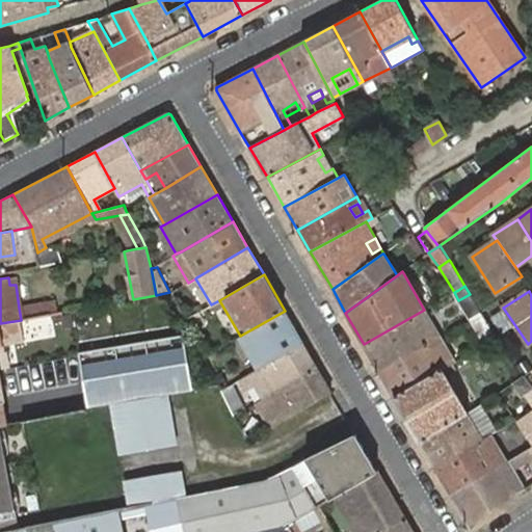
[(19,308),(21,320),(51,314),(56,313),(54,301),(19,308)]
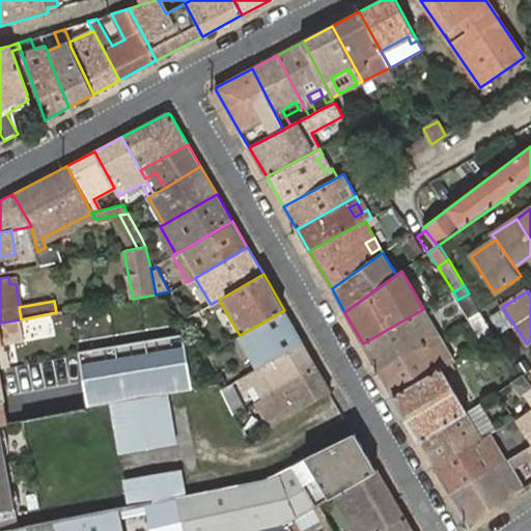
[(423,309),(363,343),(379,370),(439,335),(423,309)]
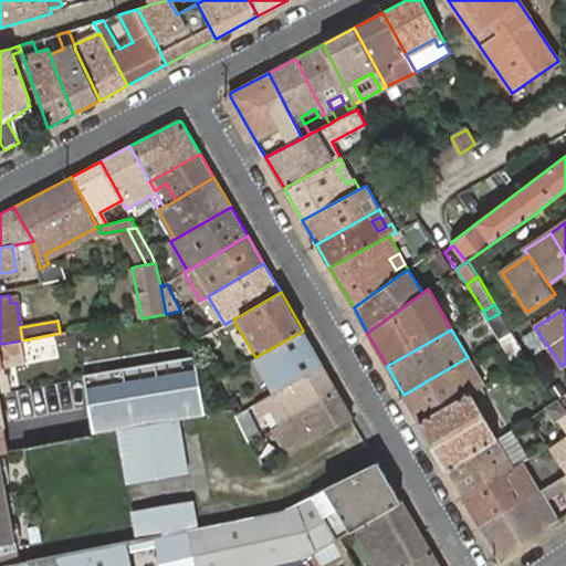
[(322,364),(303,331),(255,357),(275,391),(322,364)]
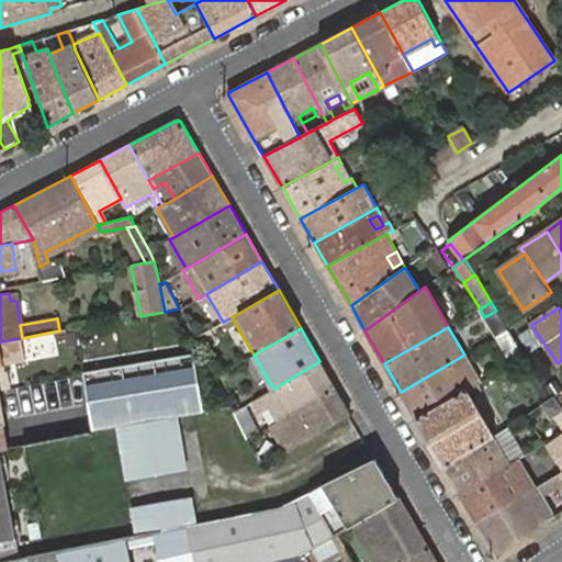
[(512,364),(524,357),(507,329),(495,336),(512,364)]
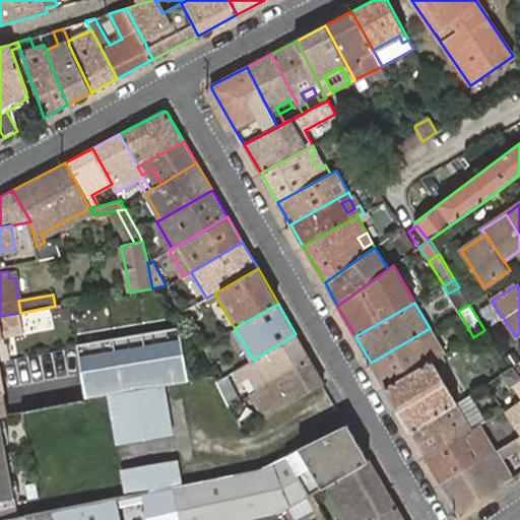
[(0,393),(4,392),(0,370),(0,343),(5,343),(3,336),(53,326),(52,321),(50,307),(20,313),(0,316),(0,393)]
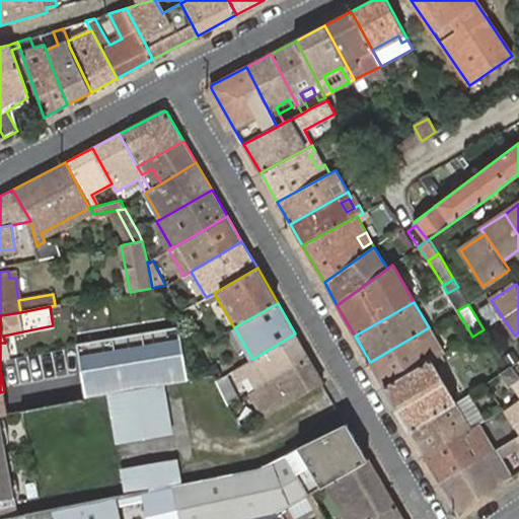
[(76,344),(85,397),(188,379),(179,326),(76,344)]
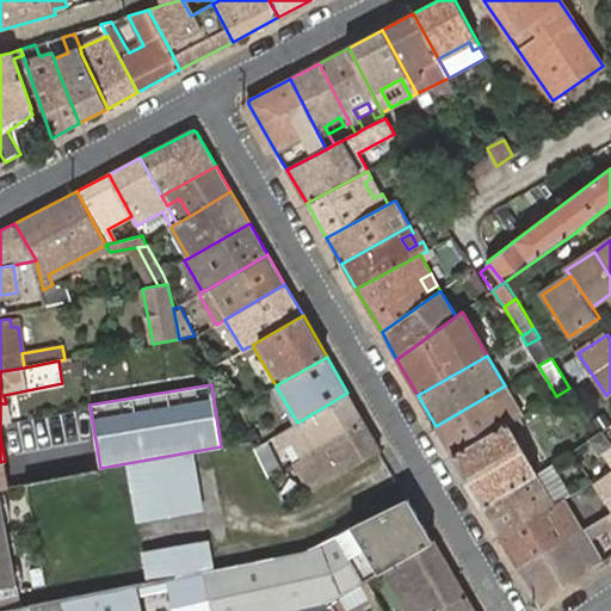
[(505,386),(436,426),(454,456),(508,424),(523,415),(505,386)]
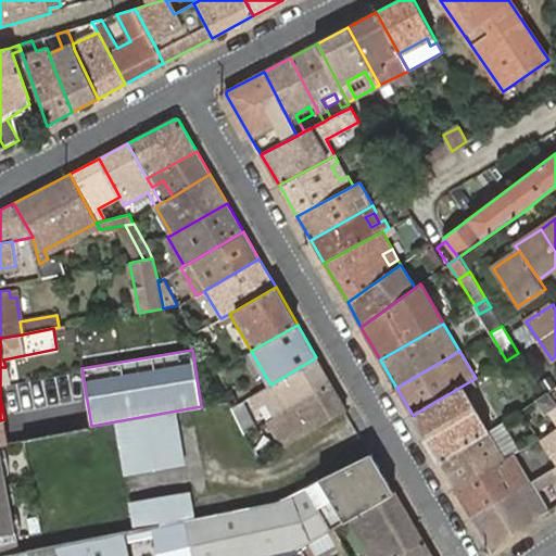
[(331,383),(316,357),(270,384),(261,390),(267,401),(275,415),(277,415),(286,409),(331,383)]
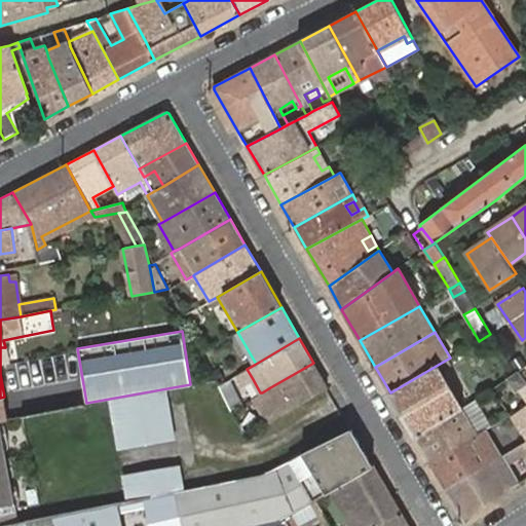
[(328,387),(313,363),(270,387),(262,392),(254,397),(268,422),(286,412),(328,387)]
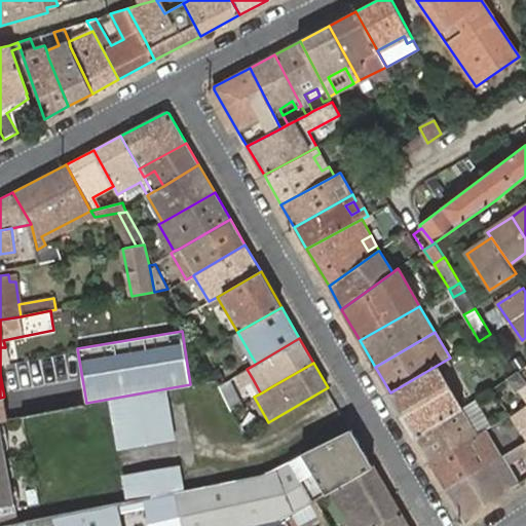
[(415,436),(463,408),(438,365),(390,392),(403,414),(415,436)]
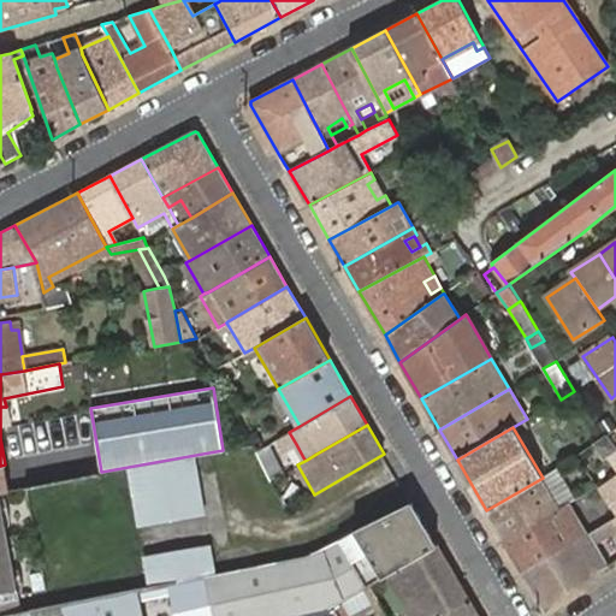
[(615,448),(606,434),(603,438),(596,442),(605,458),(609,456),(615,466),(615,477),(598,487),(615,513),(615,448)]
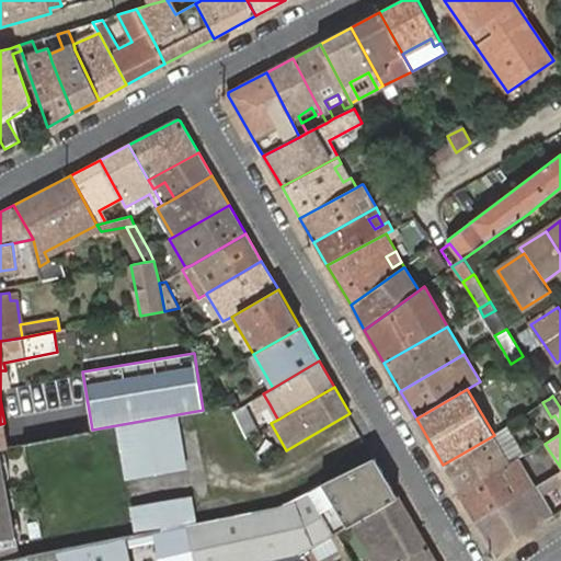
[(180,415),(117,426),(126,479),(190,468),(180,415)]
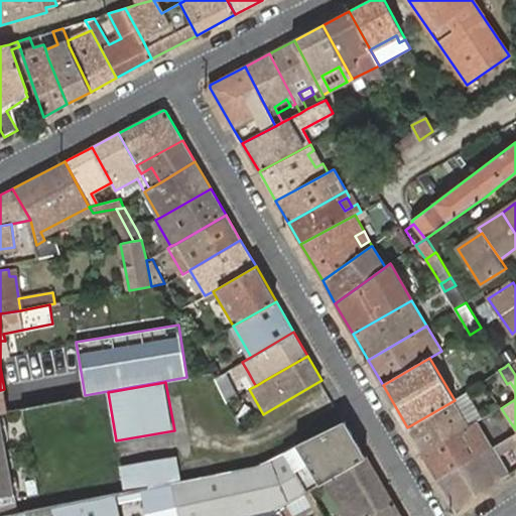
[(470,425),(455,400),(407,427),(422,454),(470,425)]
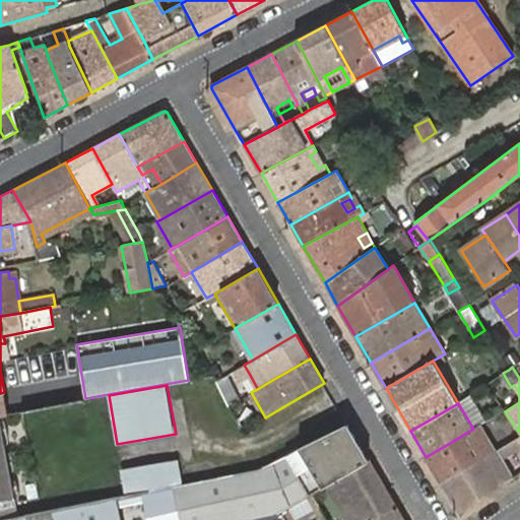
[(0,519),(18,517),(0,419),(0,519)]
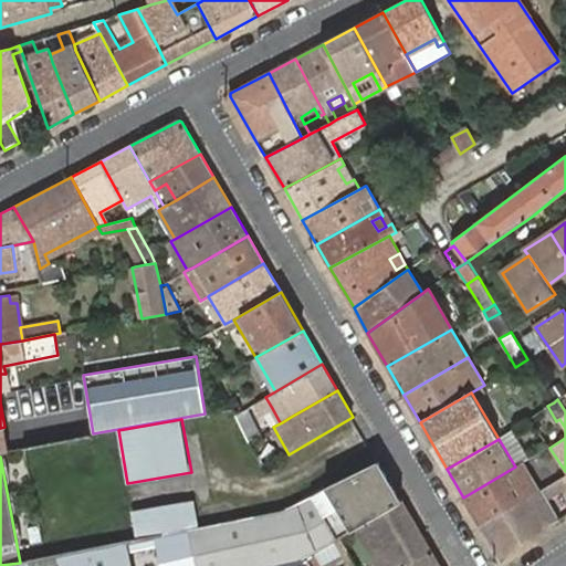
[(312,495),(334,541),(341,536),(353,530),(402,501),(379,461),(311,494),(312,495)]
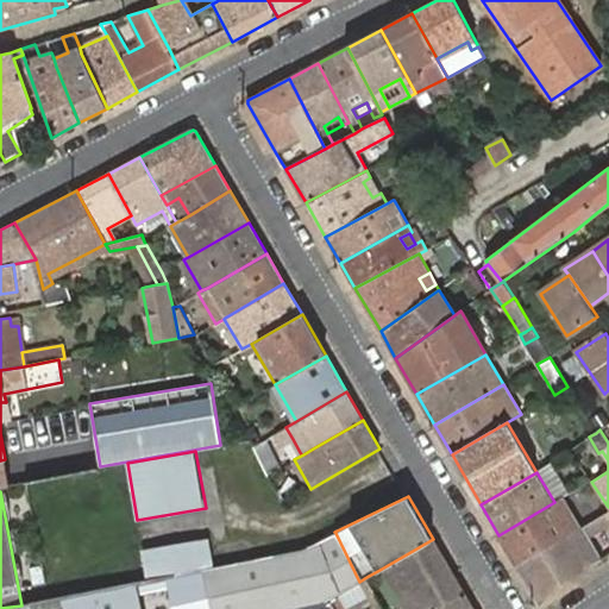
[(582,528),(564,497),(554,502),(498,535),(518,566),(582,528)]
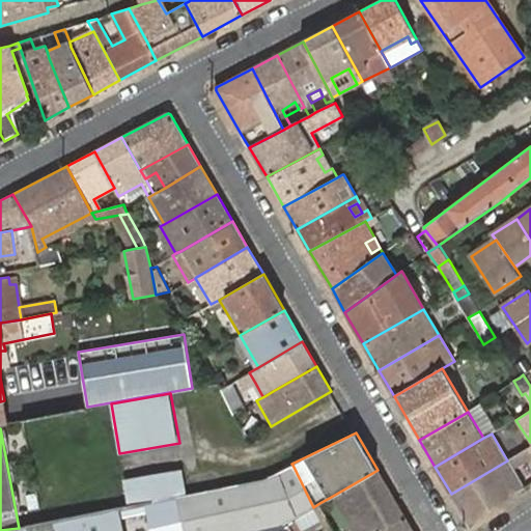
[(530,446),(509,459),(507,460),(451,494),(469,526),(525,487),(513,468),(530,455),(530,446)]
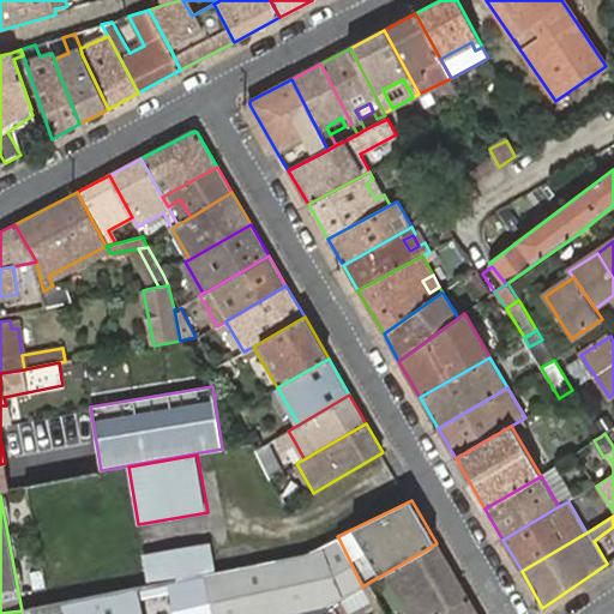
[(298,613),(323,608),(331,603),(345,596),(362,587),(338,537),(306,554),(217,571),(215,572),(205,573),(176,579),(163,582),(155,584),(150,585),(146,585),(106,594),(84,597),(46,603),(22,611),(0,613),(298,613)]
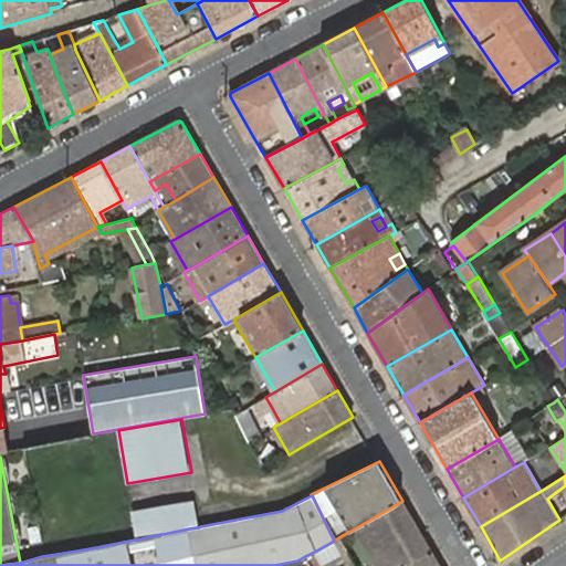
[(200,526),(195,500),(132,512),(137,537),(138,540),(143,538),(150,536),(163,534),(189,528),(198,527),(200,526)]
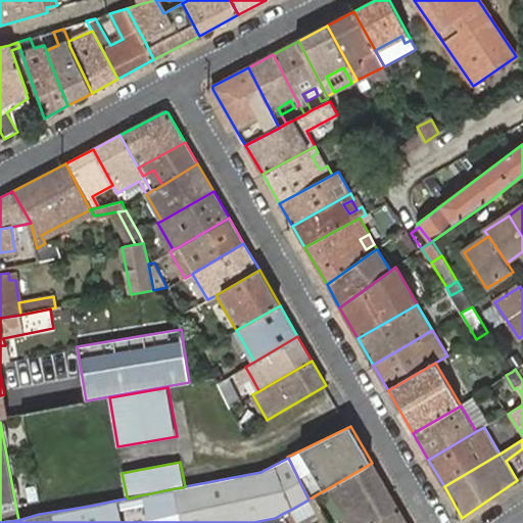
[(372,463),(326,489),(328,491),(331,490),(343,512),(348,509),(385,487),(372,463)]
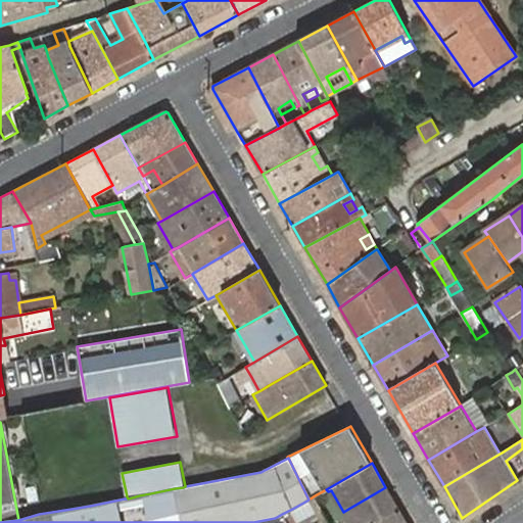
[(361,522),(375,522),(398,511),(385,487),(348,509),(350,513),(357,510),(364,522),(361,522)]
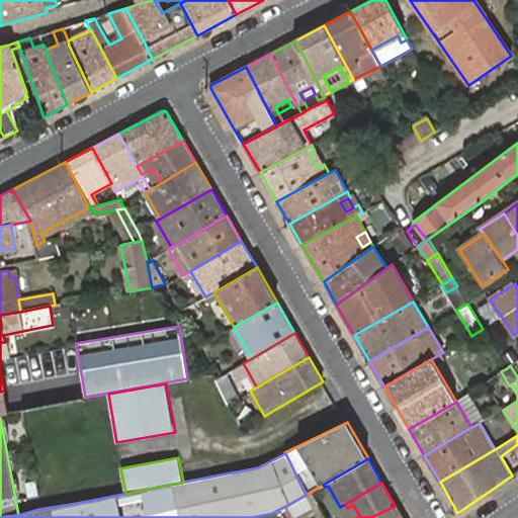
[(279,509),(281,512),(284,517),(290,517),(298,514),(291,503),(279,509)]
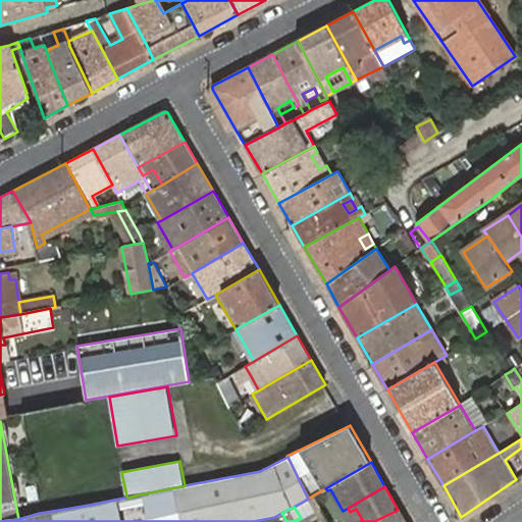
[(320,508),(301,518),(293,521),(327,521),(326,520),(320,508)]
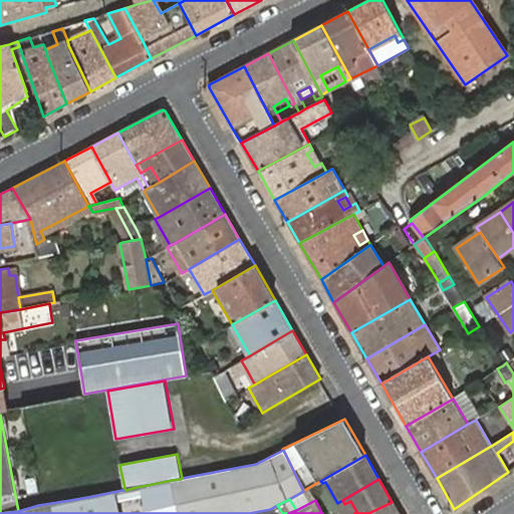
[(399,513),(392,502),(368,513),(399,513)]
